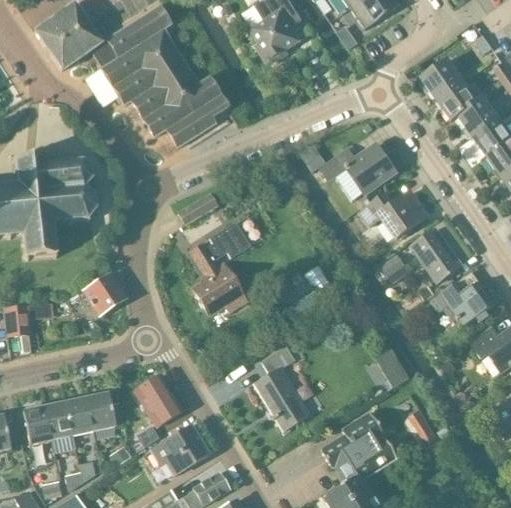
[(284,48),(298,39),(286,20),(298,12),(290,0),(261,0),(254,4),(265,21),(252,29),(261,43),(257,45),(269,63),(287,51),(284,48)]
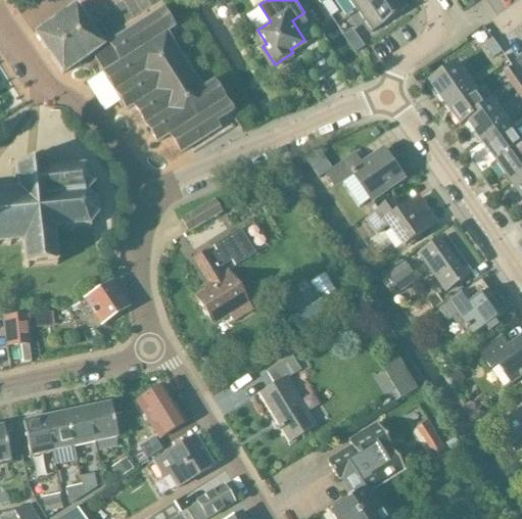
[(369,0),(359,7),(373,30),(409,5),(409,4),(407,5),(402,0),(369,0)]
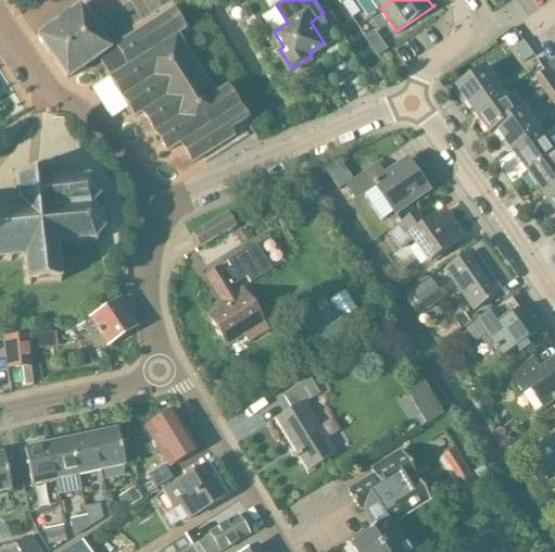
[(105,40),(112,36),(103,23),(96,27),(79,3),(37,34),(66,76),(110,46),(105,40)]
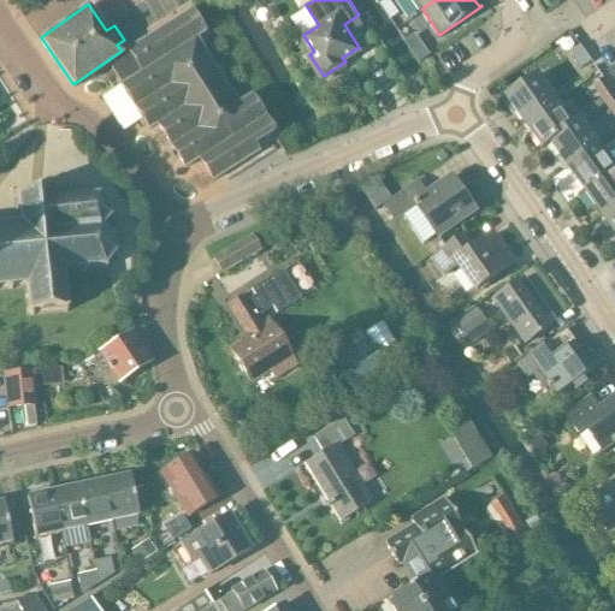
[(254,142),(273,130),(249,92),(238,99),(197,34),(206,29),(190,6),(128,46),(131,52),(111,64),(149,126),(158,120),(185,165),(200,155),(213,177),(259,149),(254,142)]
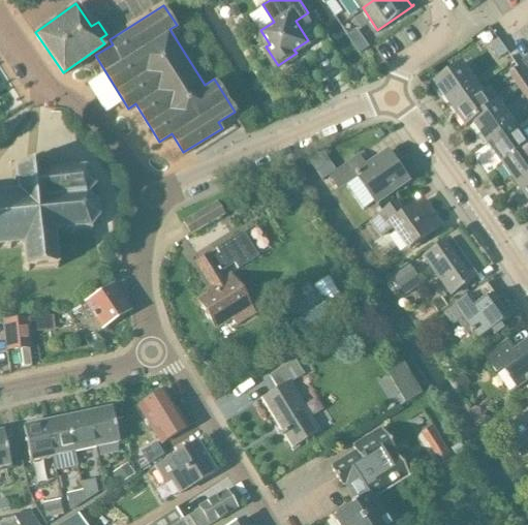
[(364,35),(355,41),(362,51),(370,44),(364,35)]
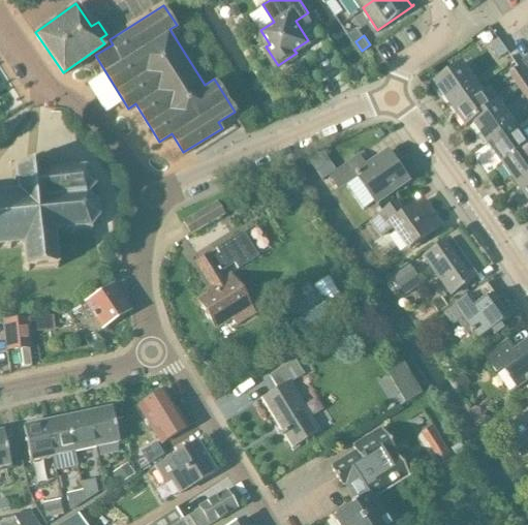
[(500,55),(508,49),(499,35),(491,41),(500,55)]
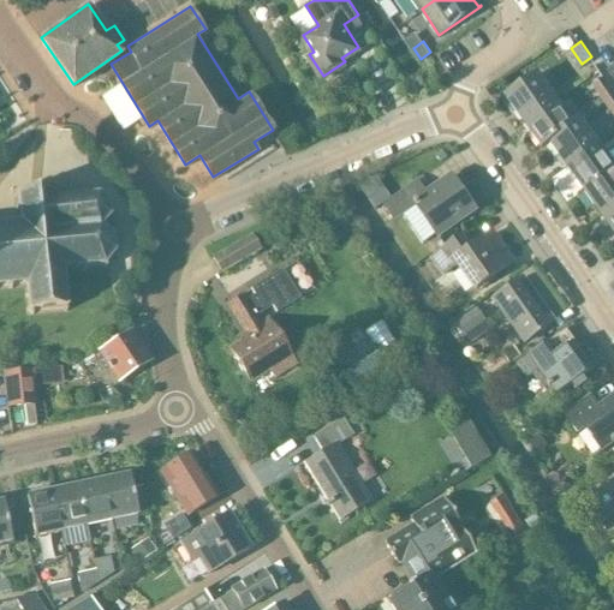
[(524,118),(556,95),(538,70),(506,93),(524,118)]
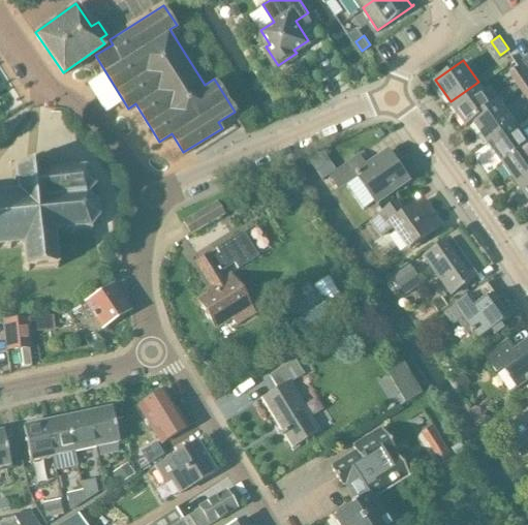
[(520,84),(527,79),(527,75),(521,65),(511,71),(520,84)]
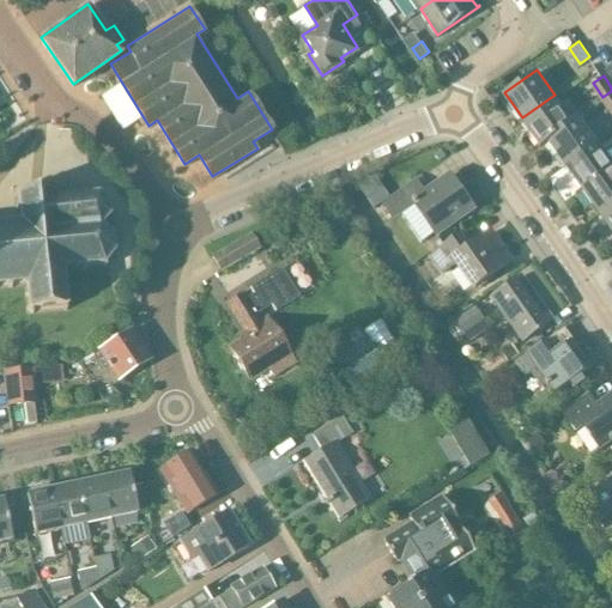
[(555,95),(522,117),(540,143),(547,137),(571,120),(555,95)]
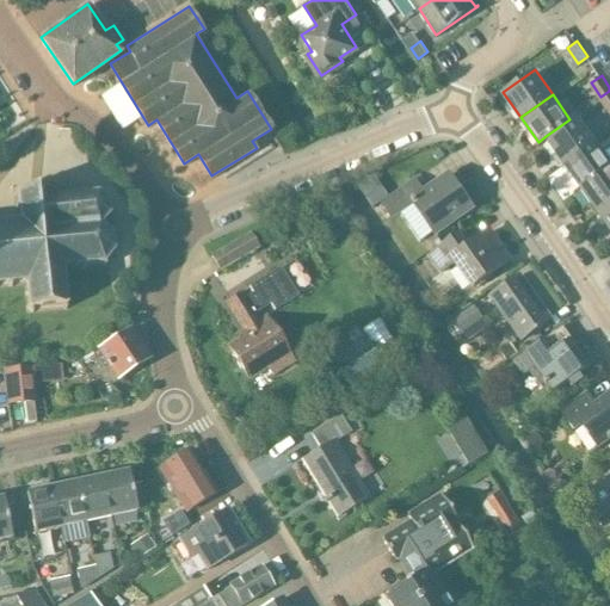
[(546,136),(564,161),(595,138),(578,113),(570,119),(546,136)]
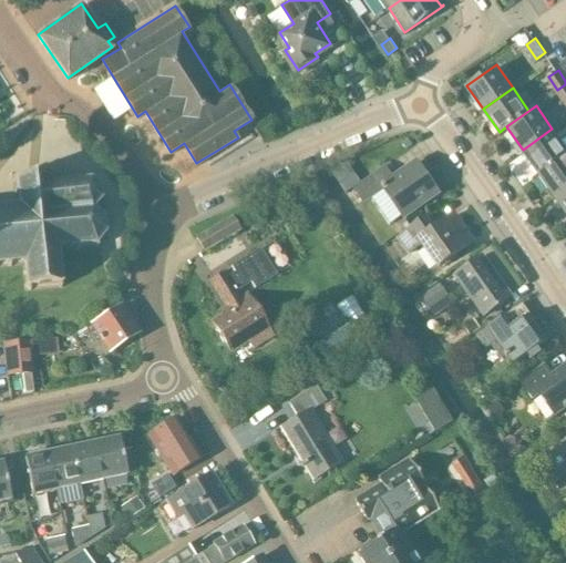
[(539,173),(565,154),(565,149),(552,129),(523,150),(539,173)]
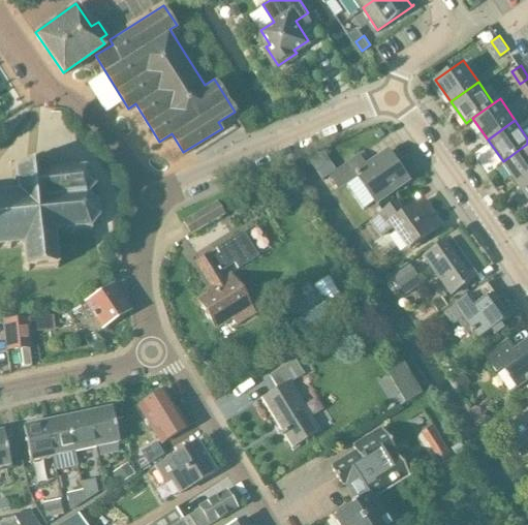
[(519,183),(527,176),(527,144),(503,161),(519,183)]
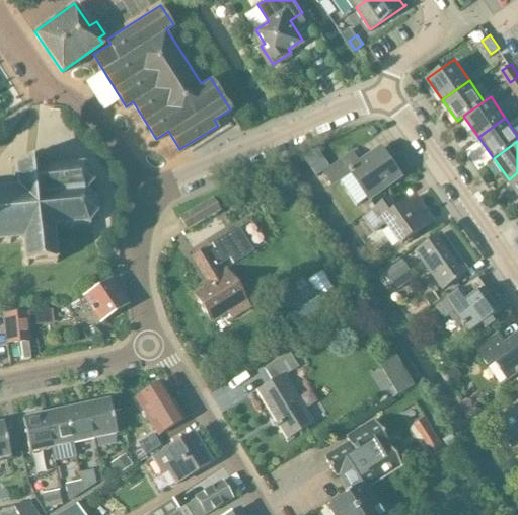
[(351,149),(323,168),(333,180),(340,175),(358,202),(368,195),(369,196),(400,173),(380,145),(359,161),(351,149)]
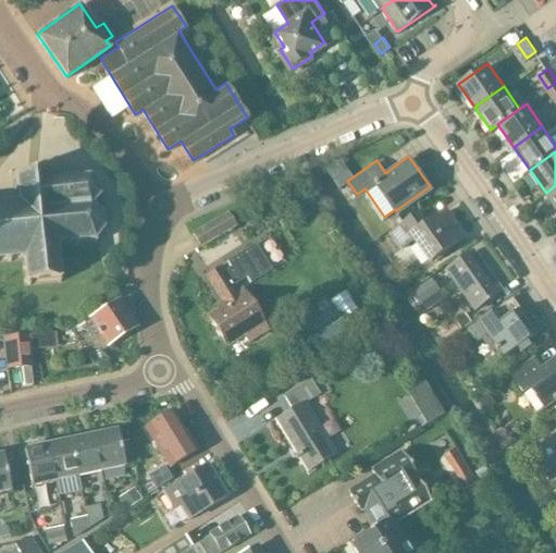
[(14,185),(15,188),(17,188),(19,198),(5,200),(5,197),(1,197),(2,200),(0,199),(0,256),(8,257),(8,258),(12,258),(12,256),(25,255),(25,263),(22,263),(23,268),(25,267),(26,275),(24,277),(24,280),(27,280),(27,282),(31,282),(31,280),(58,277),(58,280),(61,279),(61,277),(63,277),(63,272),(60,273),(59,265),(62,265),(62,260),(60,260),(59,253),(61,253),(60,248),(58,249),(58,242),(74,240),(74,243),(77,242),(77,238),(94,237),(94,240),(97,240),(97,236),(103,226),(107,226),(107,223),(103,224),(101,212),(104,212),(104,209),(100,209),(94,204),(96,204),(96,201),(91,201),(98,194),(101,195),(102,193),(99,192),(98,184),(99,182),(98,180),(96,182),(90,176),(91,174),(89,173),(88,175),(71,176),(71,174),(68,174),(68,176),(50,177),(50,172),(53,172),(52,170),(50,170),(50,167),(46,167),(47,169),(20,172),(20,170),(16,170),(16,172),(13,172),(14,175),(16,175),(17,184),(14,185)]
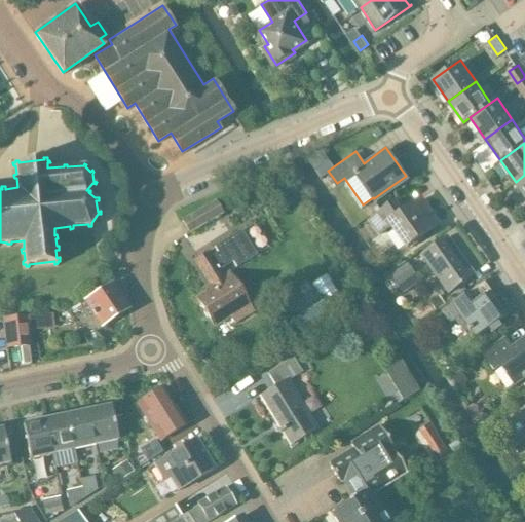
[(328,171),(336,165),(330,157),(316,166),(322,175),(328,171)]
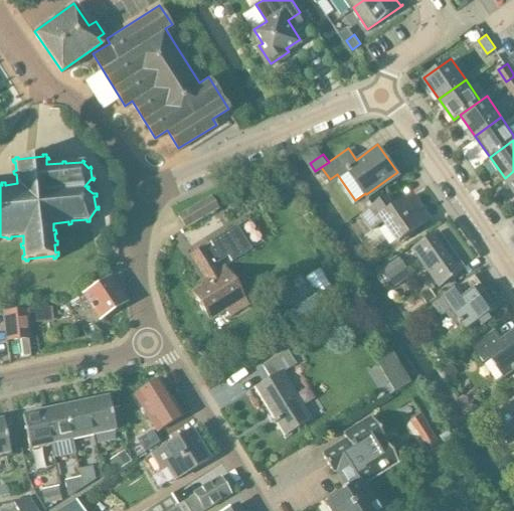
[(513,171),(505,178),(513,190),(513,171)]
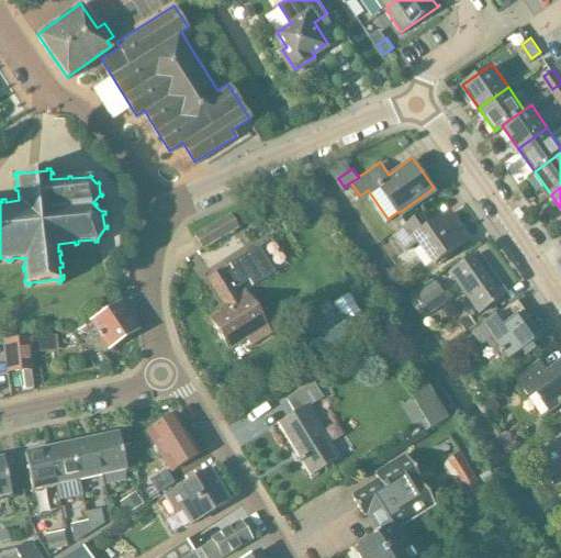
[(435,259),(468,236),(449,210),(430,224),(423,213),(394,233),(404,247),(419,237),(435,259)]
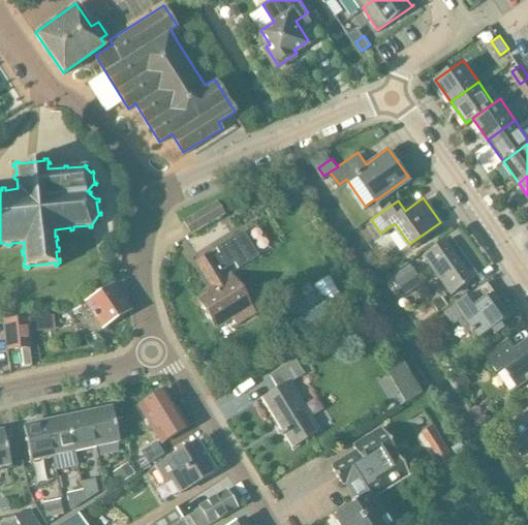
[(189,232),(224,212),(217,201),(183,220),(189,232)]
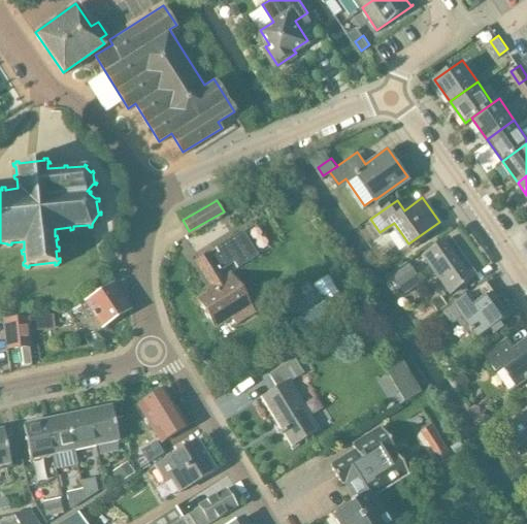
[(233,275),(225,281),(219,269),(233,260),(236,265),(257,253),(242,229),(215,246),(218,251),(210,256),(207,251),(195,259),(212,287),(195,297),(213,327),(231,316),(235,322),(254,310),(233,275)]
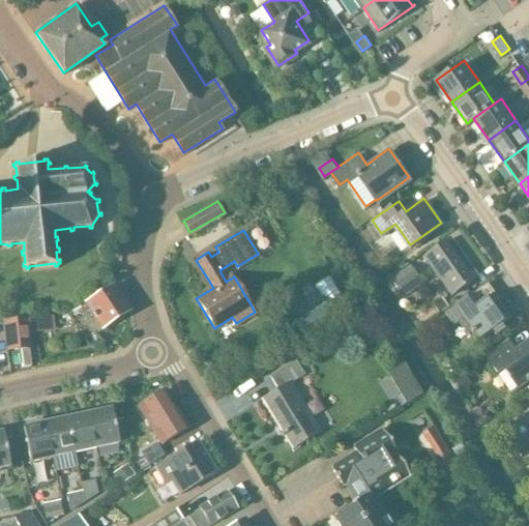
[(452,292),(478,274),(452,236),(425,254),(452,292)]
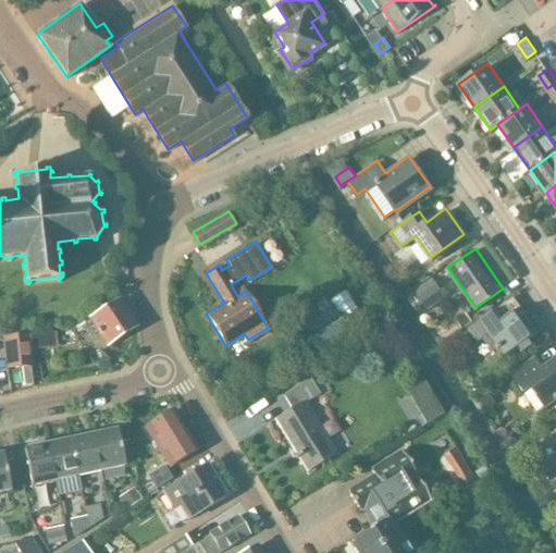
[(441,287),(433,277),(414,290),(421,300),(441,287)]
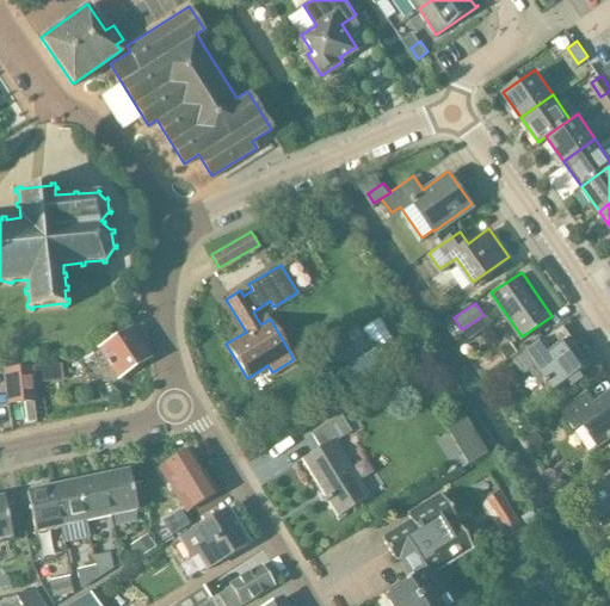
[(98,346),(118,376),(149,356),(130,326),(98,346)]
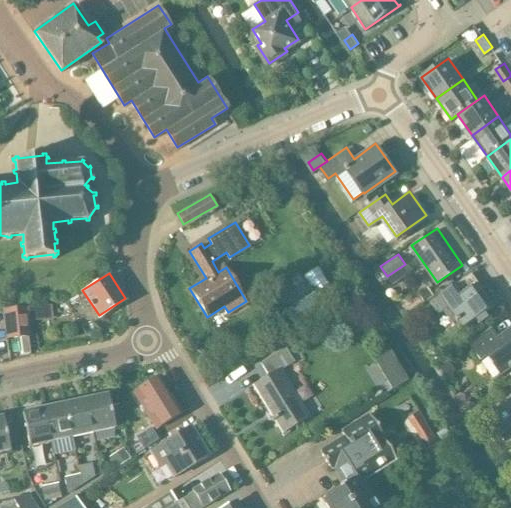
[(489,315),(485,309),(494,303),(478,281),(463,291),(456,281),(430,300),(437,311),(442,307),(451,320),(455,317),(461,326),(476,316),(480,322),(489,315)]
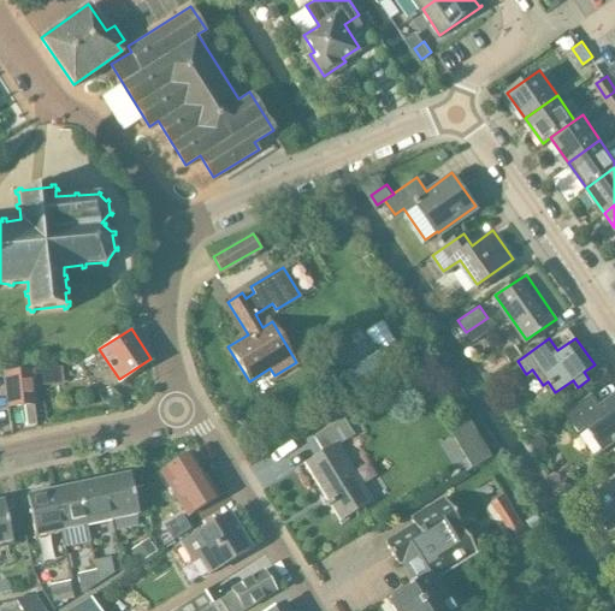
[(510,360),(512,359),(521,351),(515,342),(504,350),(510,360)]
